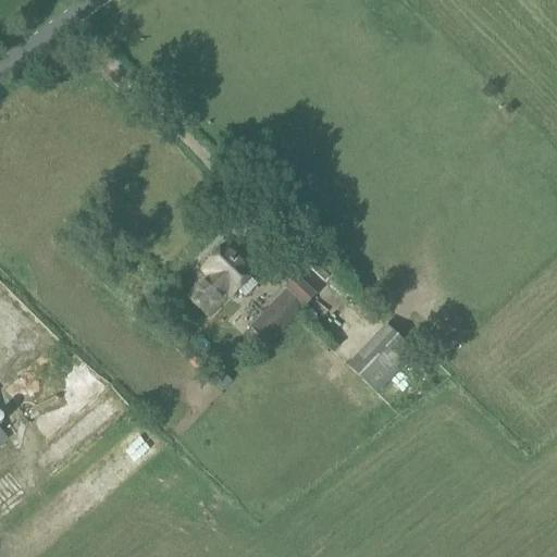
[(250,277),(256,272),(227,245),(202,272),(207,276),(187,298),(209,319),(229,297),(231,299),(239,291),(245,296),(257,284),(250,277)]
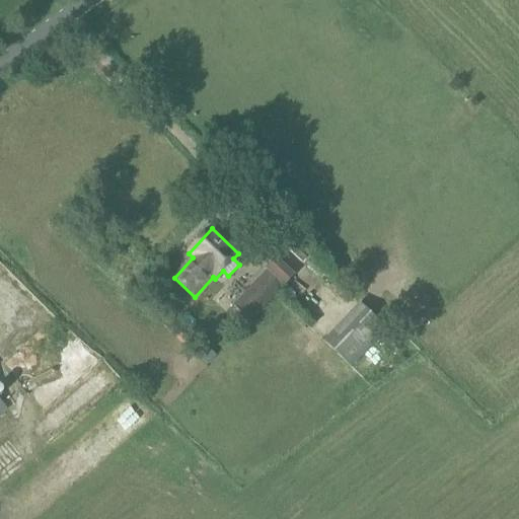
[(311,255),(297,243),(288,252),(302,265),(311,255)]
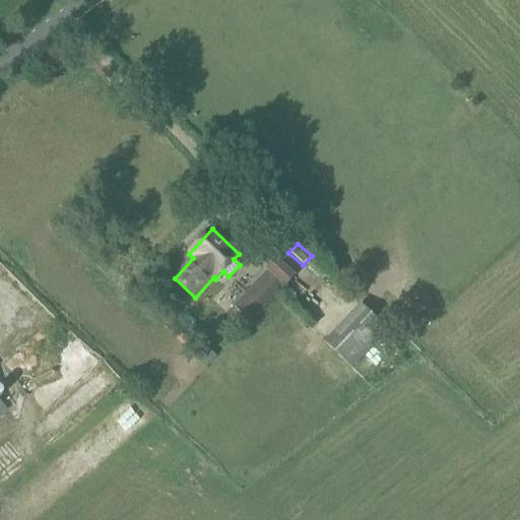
[(295,277),(276,260),(266,271),(267,271),(233,307),(251,324),(283,288),(295,277)]
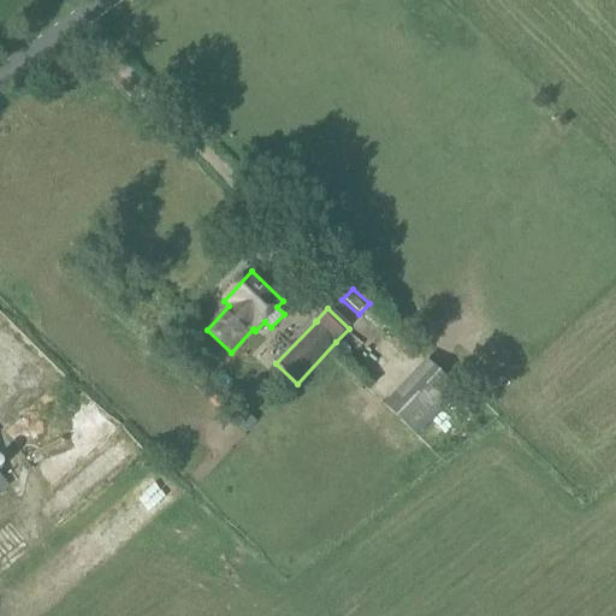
[(425,363),(383,408),(415,439),(457,395),(425,363)]
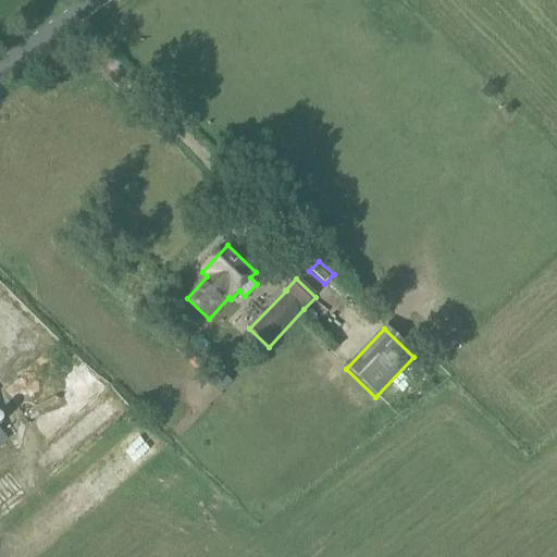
[(39,445),(81,420),(71,404),(29,428),(39,445)]
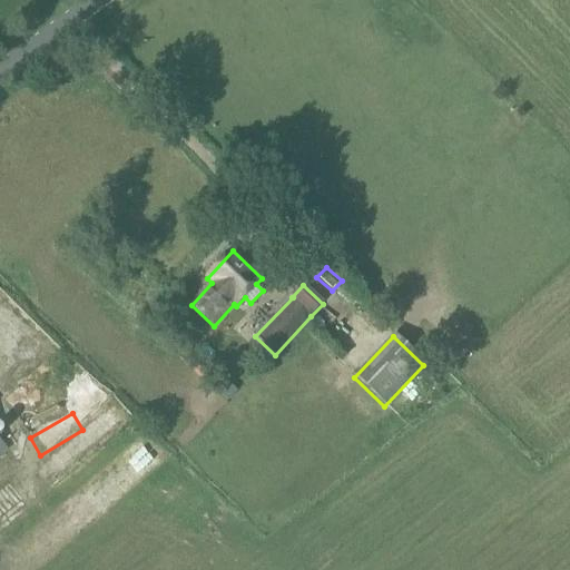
[(94,432),(81,436),(89,454),(100,450),(94,432)]
